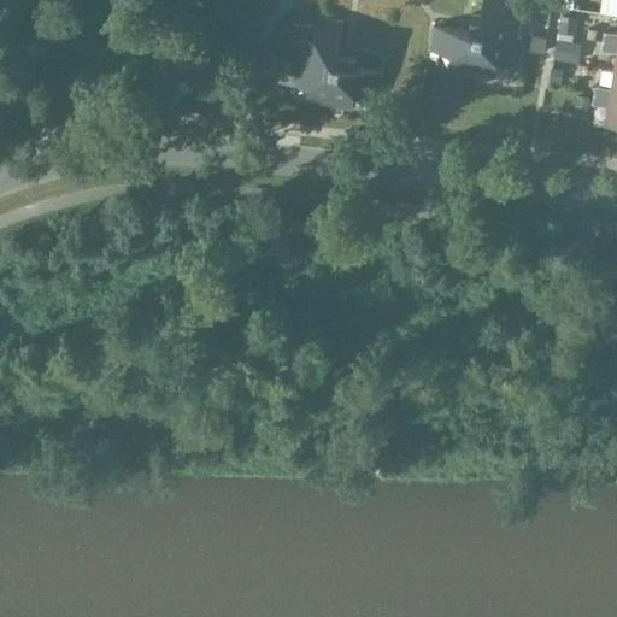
[(509,76),(521,5),(507,3),(507,0),(483,0),(482,15),(472,13),(470,30),(469,33),(436,28),(433,50),(440,51),(438,65),(509,76)]
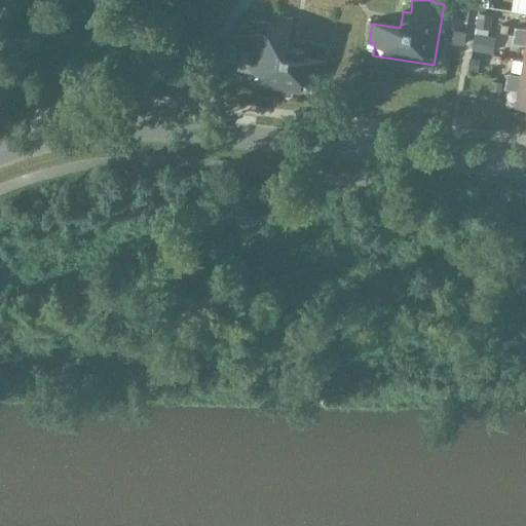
[(321,81),(324,62),(302,58),(303,49),(290,47),(288,47),(292,19),(272,16),(271,23),(261,21),(251,82),(311,91),(313,80),(321,81)]
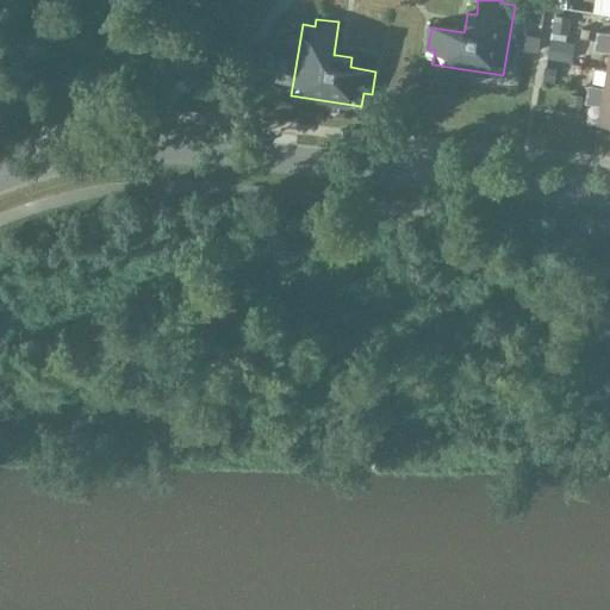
[(609,42),(609,31),(597,30),(596,41),(609,42)]
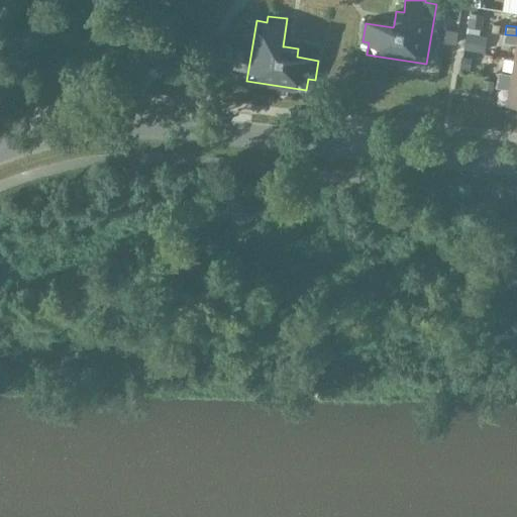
[(443,41),(453,43),(456,30),(445,28),(443,41)]
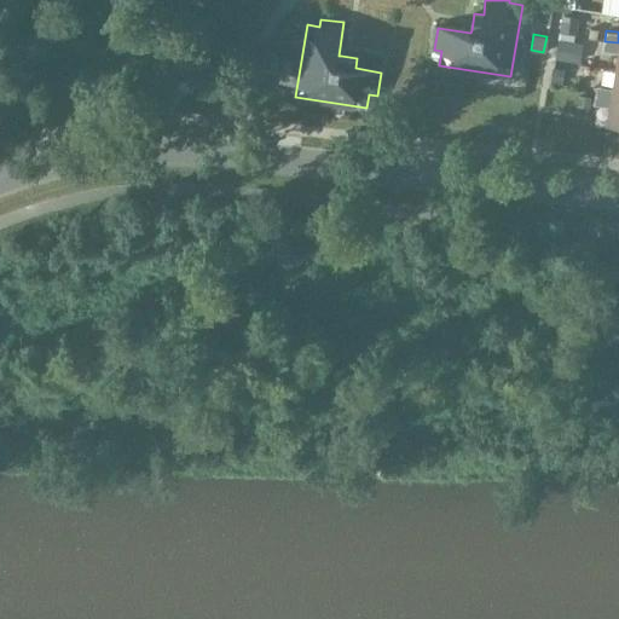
[(554,58),(578,62),(582,42),(557,39),(554,58)]
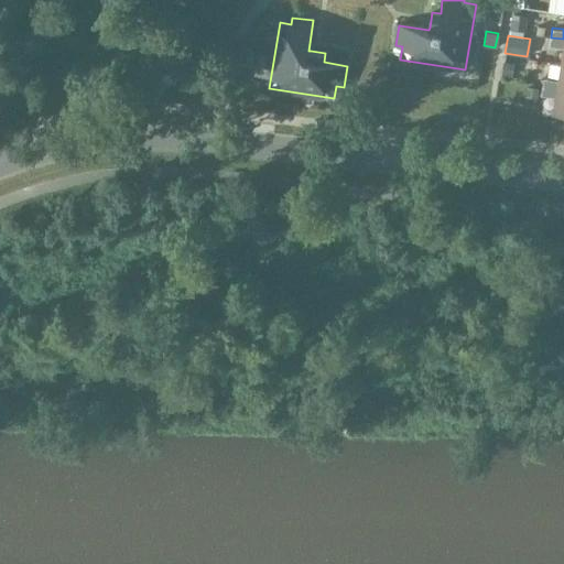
[(563,64),(563,39),(551,38),(549,45),(563,49),(561,65),(563,64)]
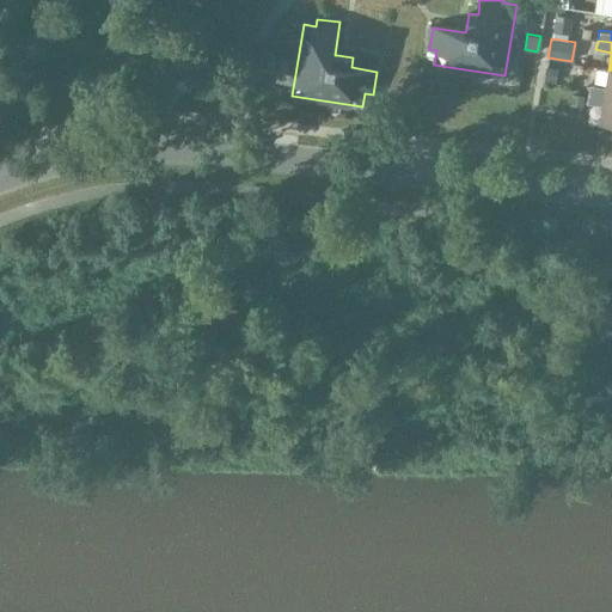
[(263,49),(256,62),(267,69),(275,56),(263,49)]
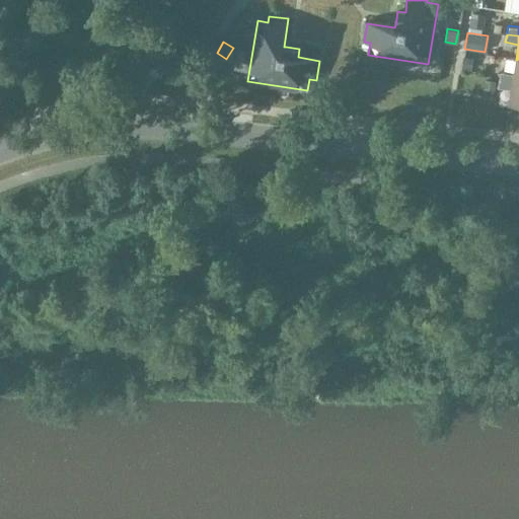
[(518,83),(518,59),(516,60),(514,74),(501,72),(499,80),(518,83)]
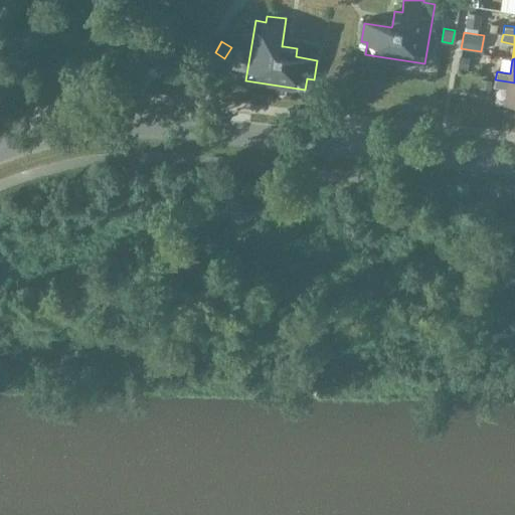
[(514,106),(514,82),(495,79),(494,87),(508,90),(505,105),(514,106)]
